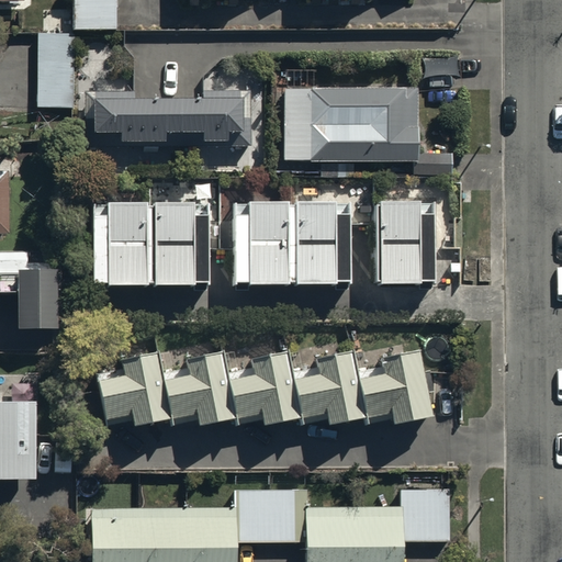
[(71,0),(71,31),(116,31),(116,0),(71,0)]
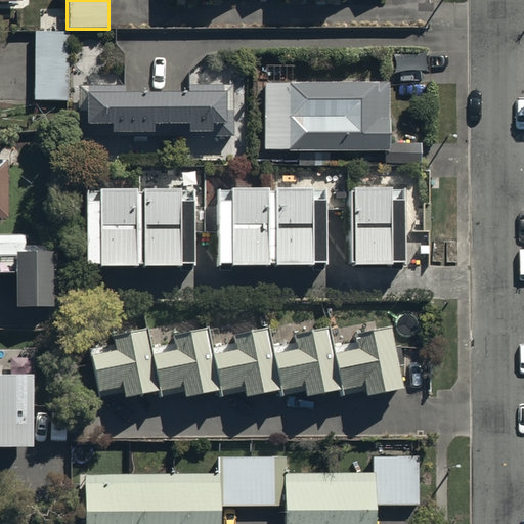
[(71,33),(35,32),(34,101),(70,102),(71,33)]
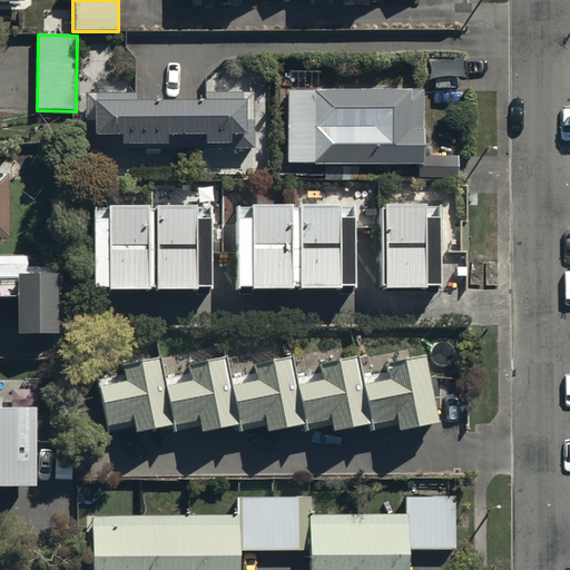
[(462,60),(426,59),(425,77),(462,78),(462,60)]
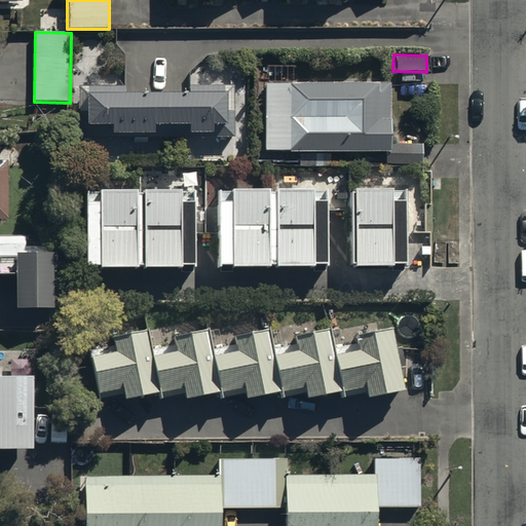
[(183,84),(77,84),(77,136),(228,136),(228,144),(240,144),(240,76),(183,76),(183,84)]
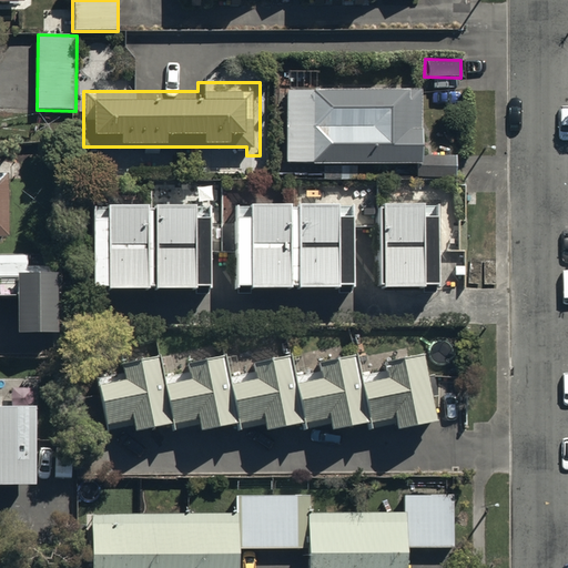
[(419,89),(286,87),(285,161),(415,163),(415,179),(454,179),(454,146),(418,146),(419,89)]
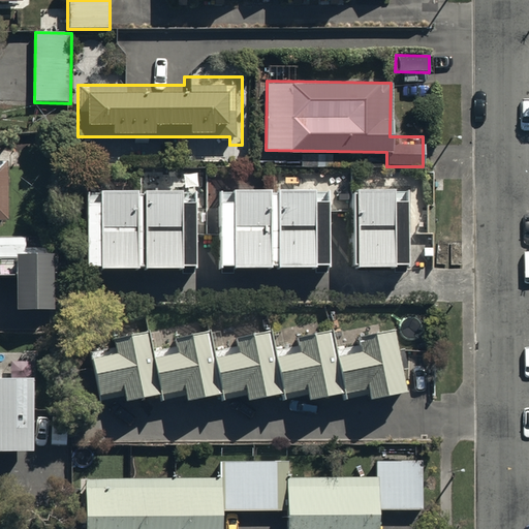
[(406,263),(405,200),(393,201),(392,187),(353,188),(355,269),(394,268),(394,265),(406,263)]
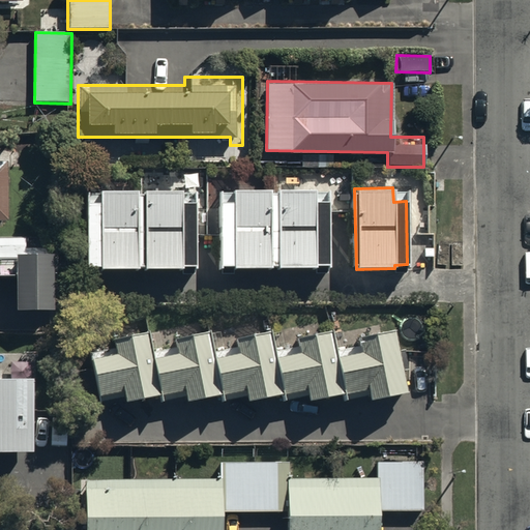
[(97,203),(86,203),(86,267),(99,266),(98,269),(181,269),(181,265),(194,265),(194,203),(181,202),(181,189),(144,189),(144,194),(137,194),(137,189),(97,189),(97,203)]
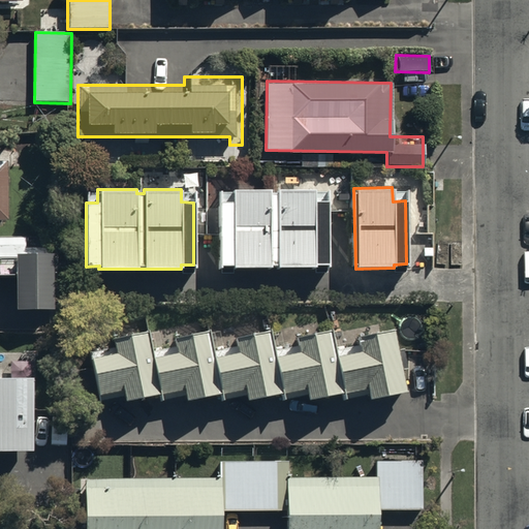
[(234,265),(234,268),(314,268),(314,265),(329,265),(329,199),(312,199),(312,190),(276,190),(276,192),(269,192),(269,189),(232,189),(232,203),(218,203),(218,265),(234,265)]
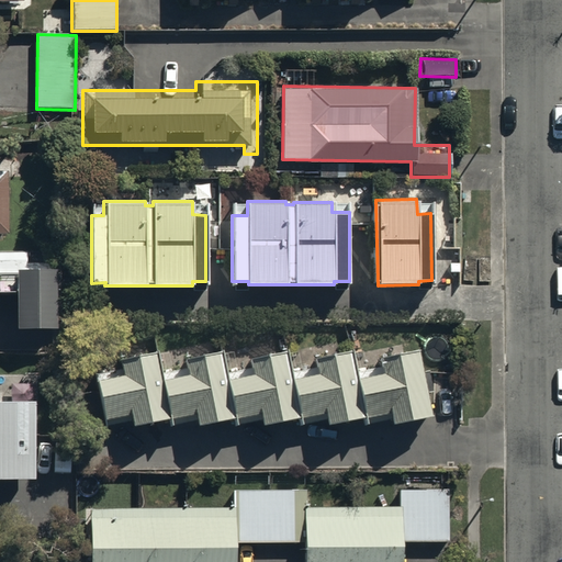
[(0,292),(15,292),(14,329),(55,329),(55,307),(65,307),(65,271),(54,271),(54,254),(0,254),(0,292)]
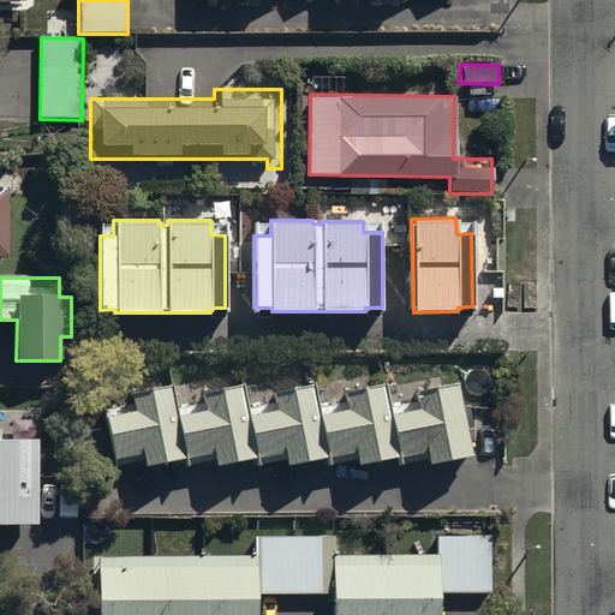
[(144,465),(184,458),(212,452),(214,467),(255,459),(282,454),(285,466),(327,459),(354,454),(357,464),(396,457),(425,451),(429,466),(471,459),(457,382),(416,389),(417,400),(388,405),(383,384),(342,392),(345,401),(317,406),(314,383),(272,392),(273,402),(246,407),(243,384),(203,392),(206,402),(175,408),(172,384),(130,392),(132,402),(103,408),(113,460),(143,454),(144,465)]
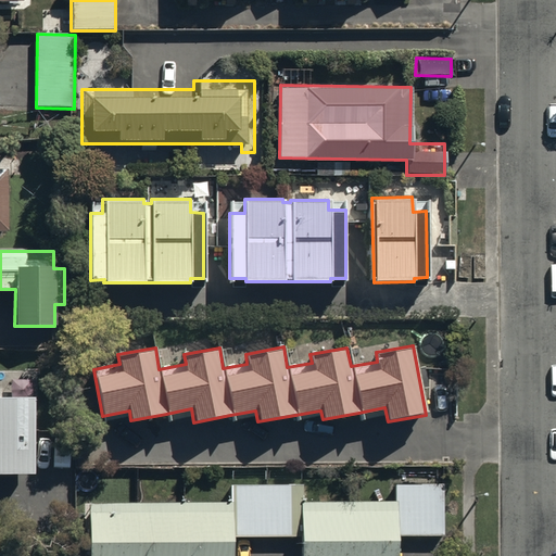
[(0,474),(30,474),(30,396),(0,395),(0,474)]
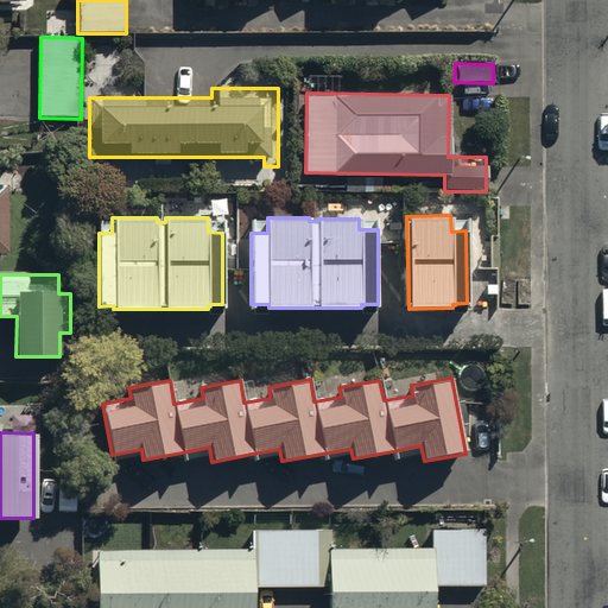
[(251,550),(97,549),(97,607),(254,607),(255,587),(328,588),(328,607),(434,607),(435,583),(487,583),(487,531),(430,530),(430,546),(333,545),(333,531),(251,530),(251,550)]
